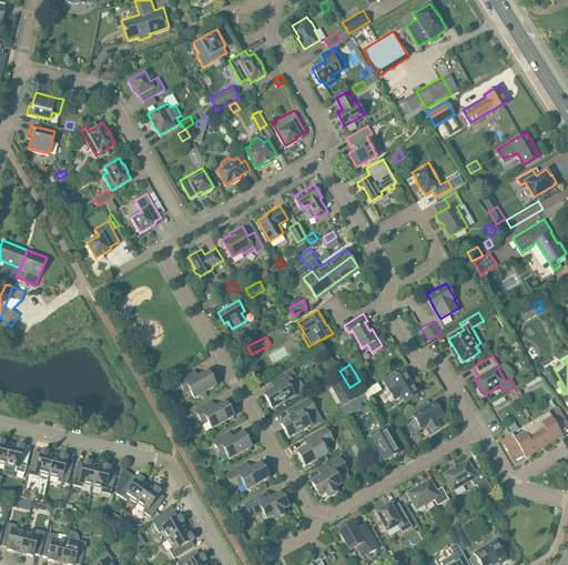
[(293,367),(274,379),(279,385),(264,393),(273,407),(304,389),(298,379),(296,381),(294,377),(297,376),(293,367)]
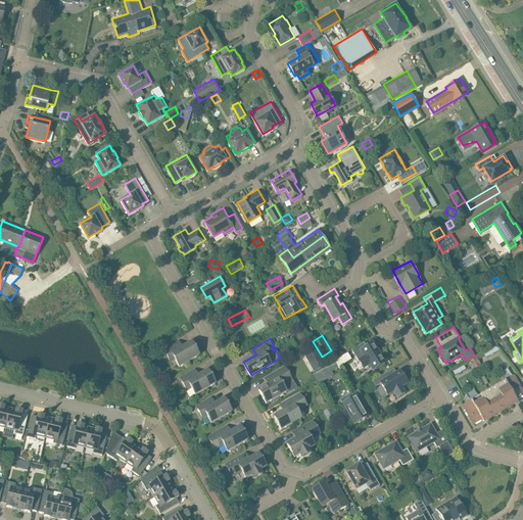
[(170,361),(175,358),(179,365),(199,353),(191,340),(179,347),(175,341),(162,348),(170,361)]
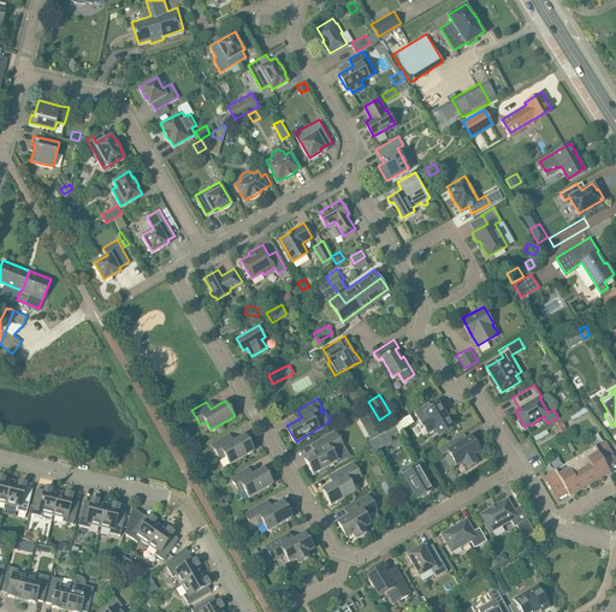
[(428,400),(414,410),(428,432),(436,427),(440,434),(454,426),(439,402),(433,406),(428,400)]
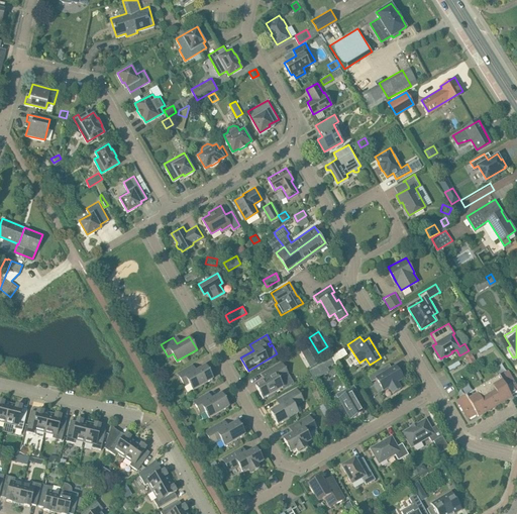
[(480,351),(494,344),(491,339),(478,346),(480,351)]
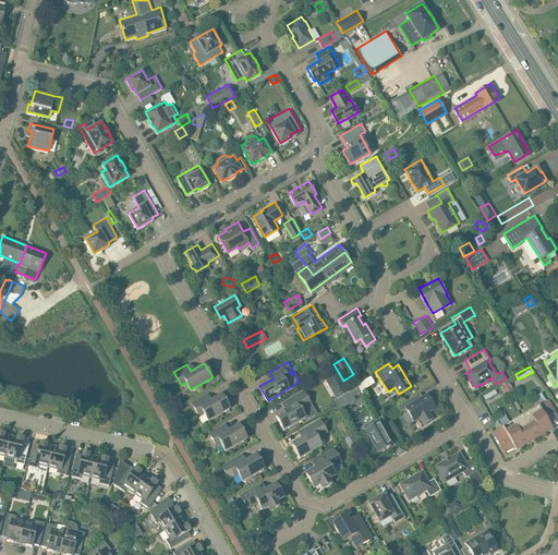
[(324,376),(328,384),(335,379),(330,372),(324,376)]
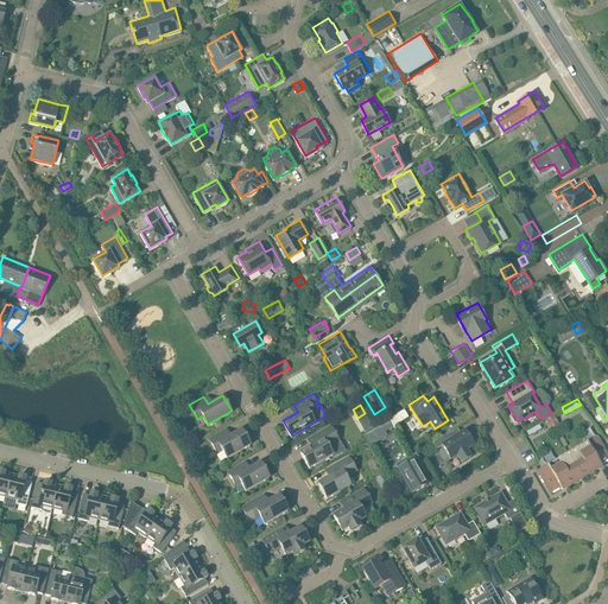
[(550,425),(558,420),(553,413),(545,418),(550,425)]
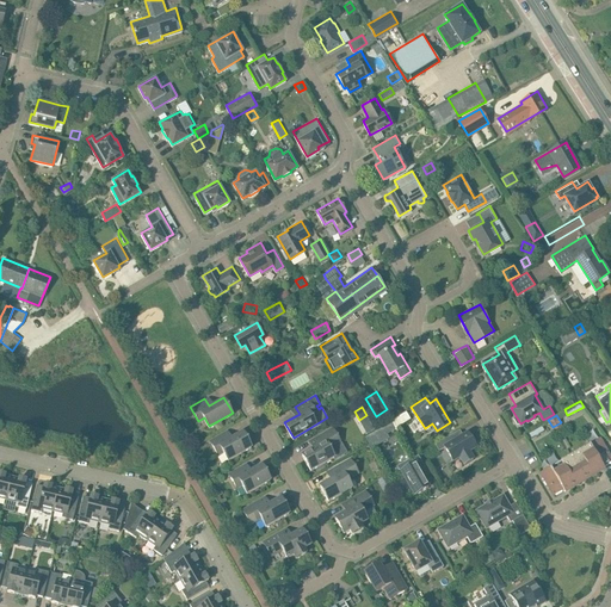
[(525,432),(529,438),(544,428),(541,422),(525,432)]
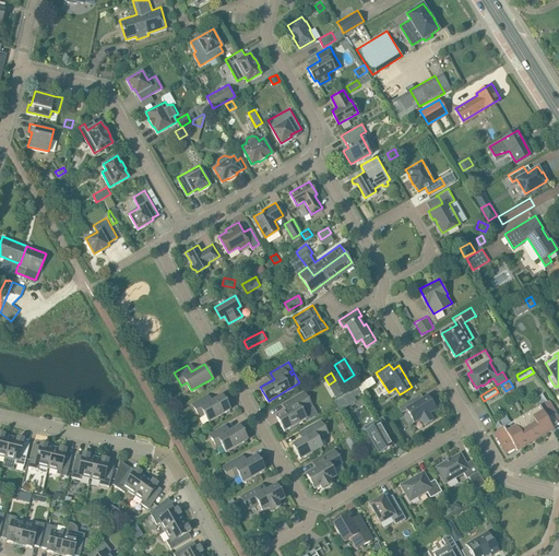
[(286,410),(276,415),(284,429),(306,417),(306,416),(301,410),(311,403),(304,390),(286,401),(282,403),(286,410)]
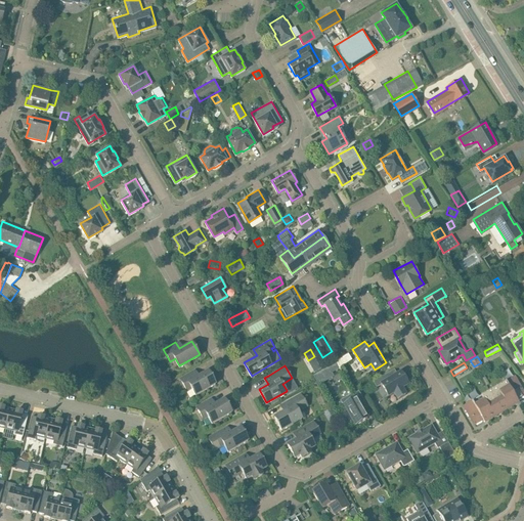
[(185,390),(191,386),(195,393),(215,382),(208,368),(195,377),(191,370),(179,377),(185,390)]
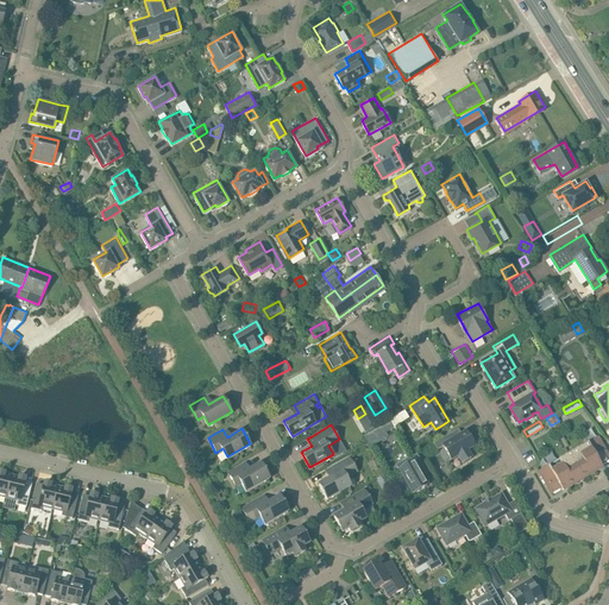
[(370,445),(376,441),(369,430),(363,434),(370,445)]
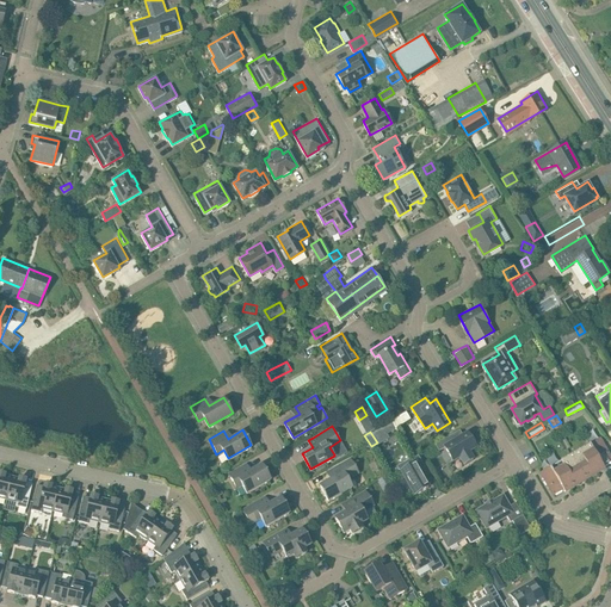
[(436,443),(439,448),(444,446),(452,459),(460,456),(464,463),(473,458),(469,450),(475,446),(467,432),(451,441),(448,435),(436,443)]
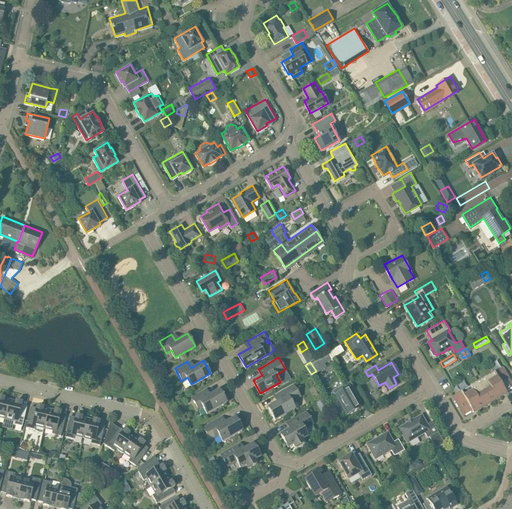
[(506,389),(511,385),(511,381),(503,366),(478,380),(489,400),(506,390),(506,389)]
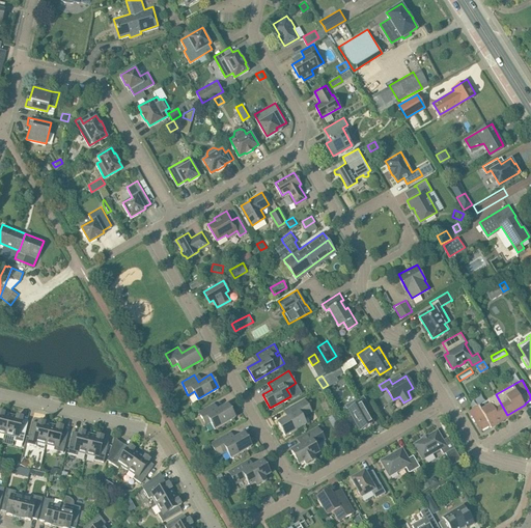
[(364,394),(346,405),(352,415),(345,419),(350,426),(357,423),(360,429),(372,422),(364,408),(370,405),(364,394)]
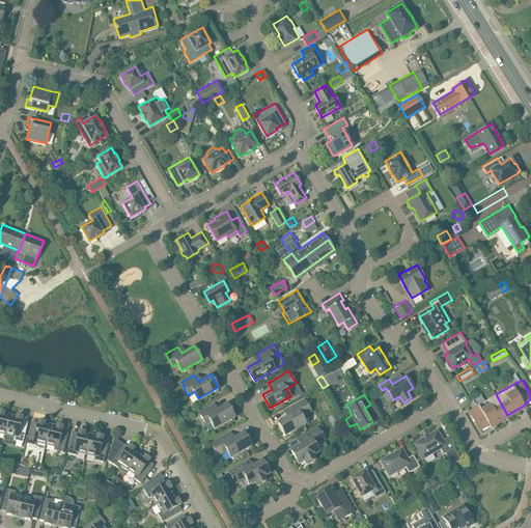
[(481,429),(490,424),(491,425),(507,415),(496,394),(470,410),(481,429)]
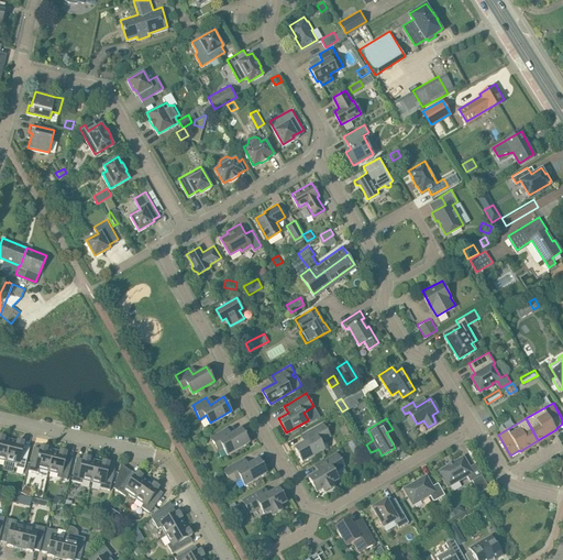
[(305,432),(308,439),(295,447),(302,460),(324,448),(320,440),(330,435),(322,421),(305,432)]
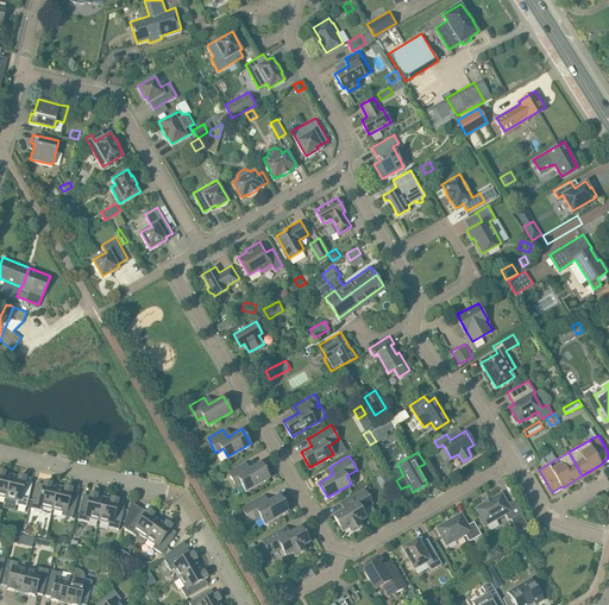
[(236,485),(242,481),(246,490),(269,477),(261,461),(246,470),(242,462),(227,471),(236,485)]
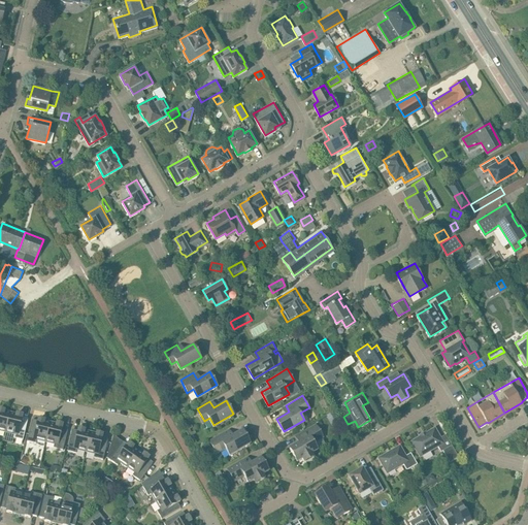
[(0,428),(6,430),(10,411),(4,408),(5,408),(0,406),(0,428)]
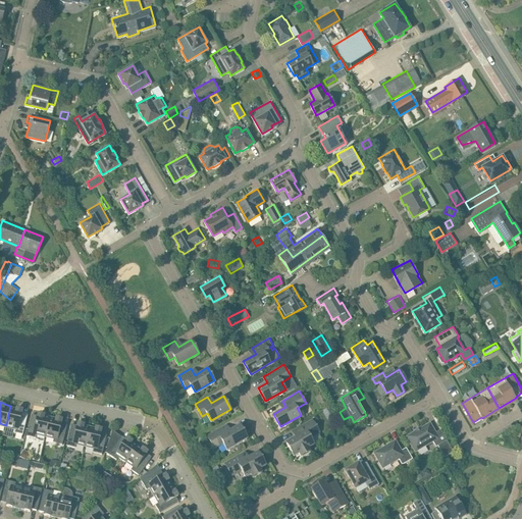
[(330,405),(324,408),(327,413),(333,410),(330,405)]
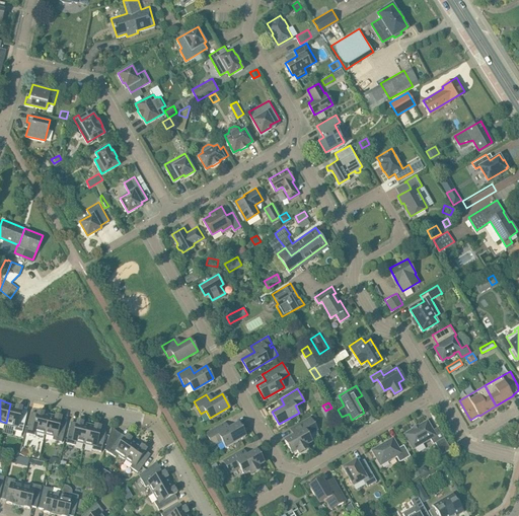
[(16,404),(10,403),(6,423),(14,425),(13,429),(22,431),(27,410),(22,408),(22,406),(16,404)]
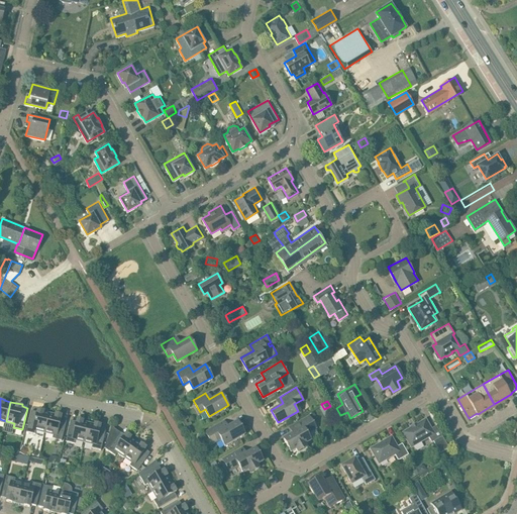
[(36,429),(44,431),(49,411),(43,410),(43,409),(38,408),(37,410),(31,409),(26,430),(35,432),(36,429)]
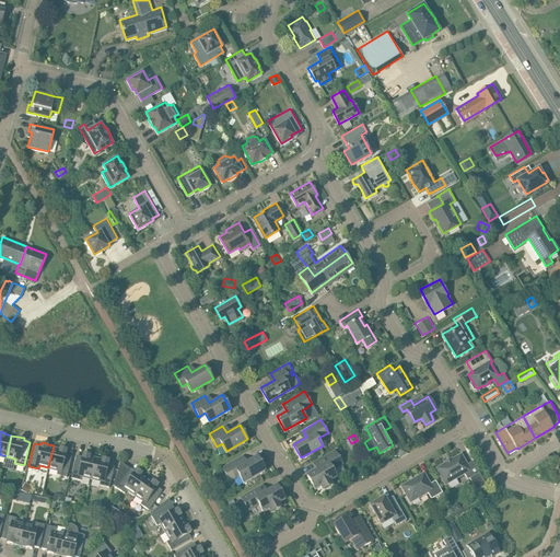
[(60,448),(54,445),(48,467),(58,470),(57,473),(67,475),(72,452),(66,451),(67,448),(60,447),(60,448)]
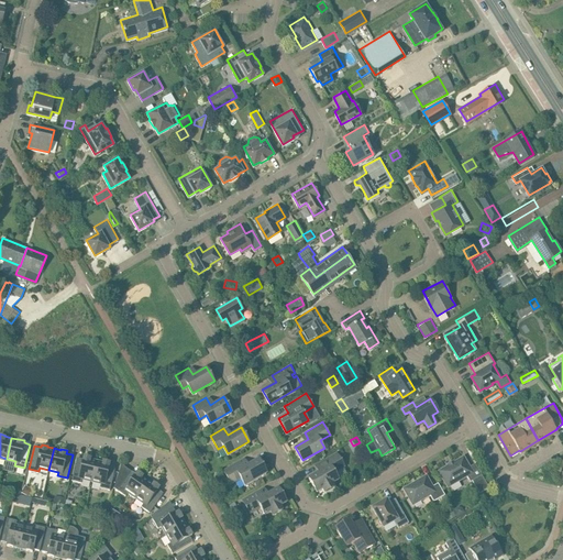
[(344,464),(337,451),(319,461),(322,469),(309,476),(317,490),(322,486),(324,491),(334,485),(332,481),(338,478),(333,470),(344,464)]
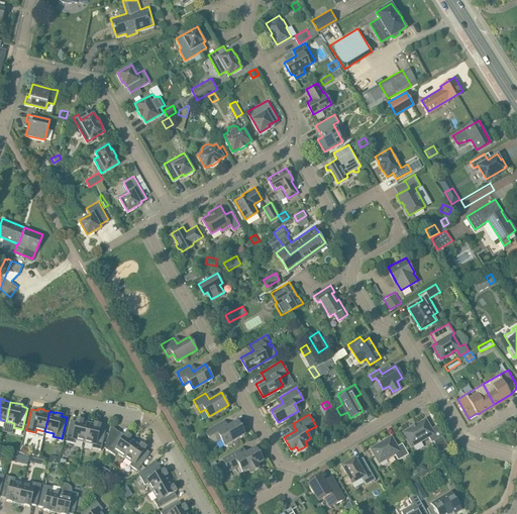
[(76,438),(84,440),(89,421),(83,419),(77,417),(77,420),(71,418),(66,439),(75,441),(76,438)]
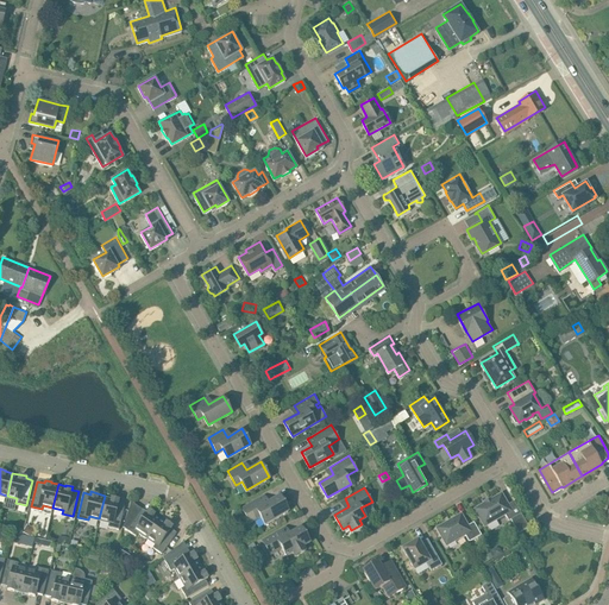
[(514,515),(508,502),(502,492),(491,498),(491,497),(485,500),(485,502),(475,508),(484,524),(506,512),(509,518),(510,517),(519,531),(529,525),(521,510),(514,515)]
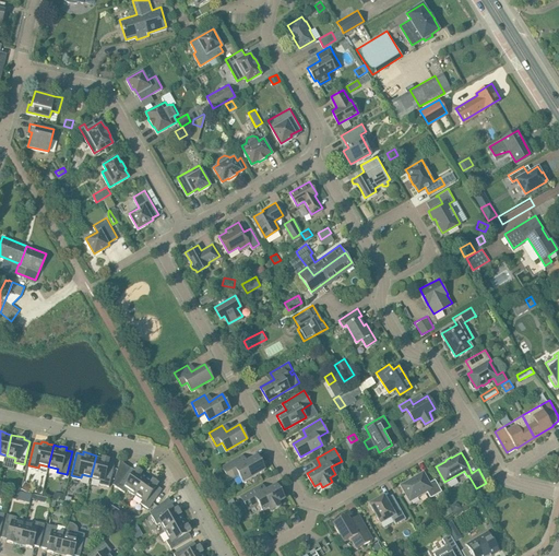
[(239,456),(221,465),(228,478),(239,473),(244,480),(264,468),(257,454),(247,460),(242,453),(239,456)]
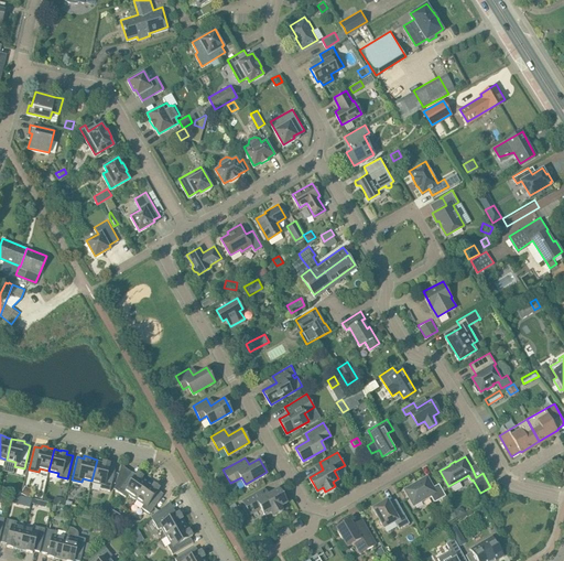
[(104,461),(97,460),(91,481),(101,483),(100,487),(110,489),(116,466),(109,464),(110,462),(104,461)]
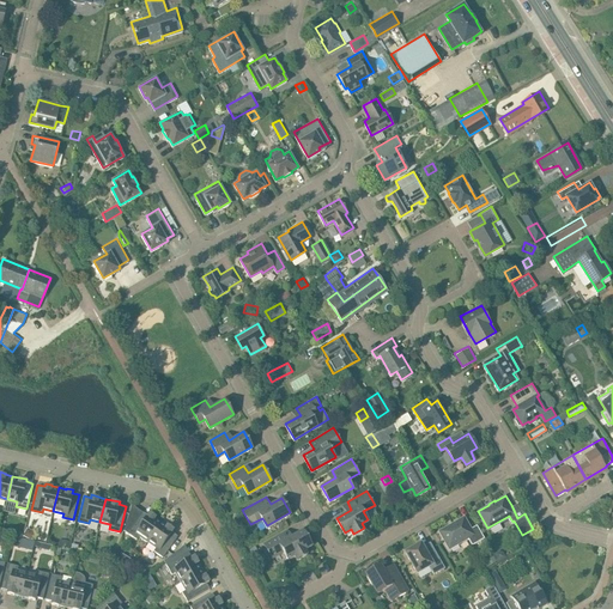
[(139,534),(147,540),(162,521),(156,516),(150,512),(149,513),(143,510),(139,515),(131,509),(125,529),(137,537),(139,534)]
